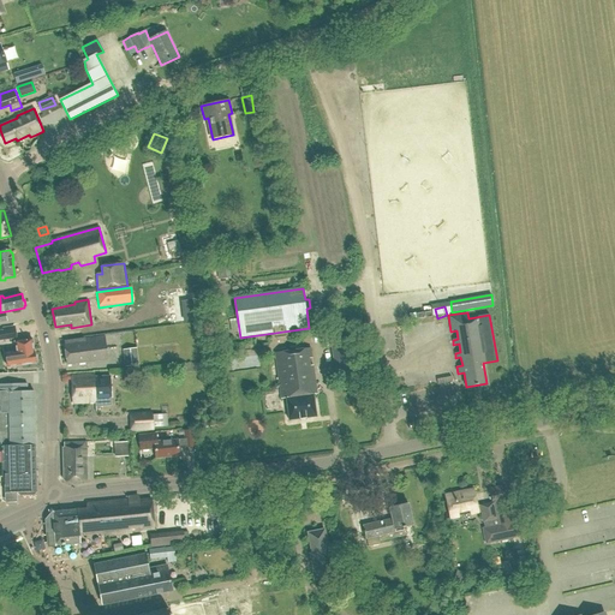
[(329,330),(336,376),(365,372),(358,327),(329,330)]
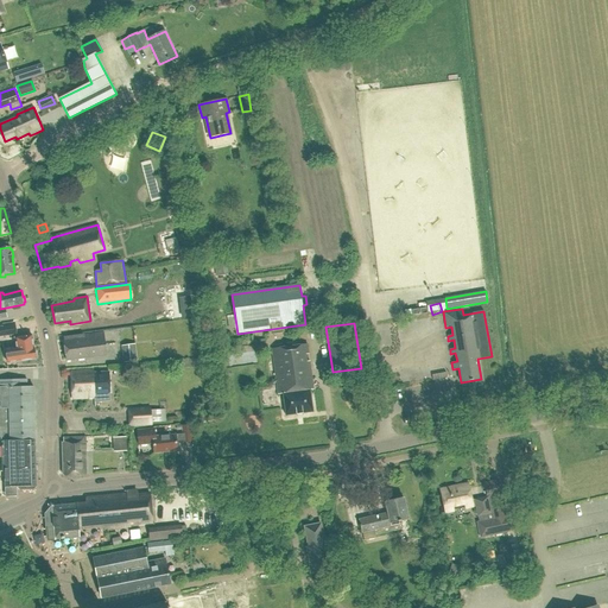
[(103,333),(63,337),(67,361),(107,356),(103,333)]
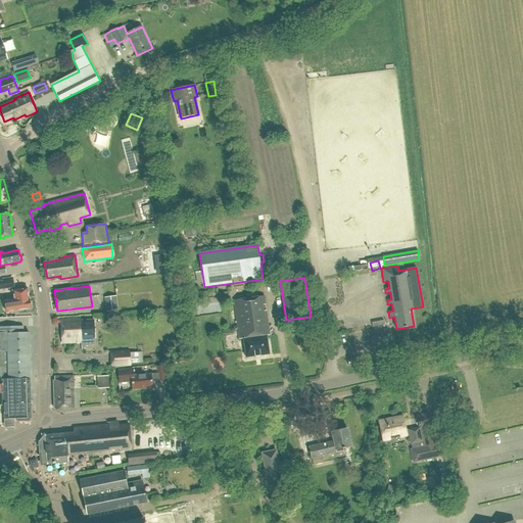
[(14,299),(7,300),(9,312),(31,308),(31,305),(32,305),(32,302),(30,301),(28,288),(12,290),(14,299)]
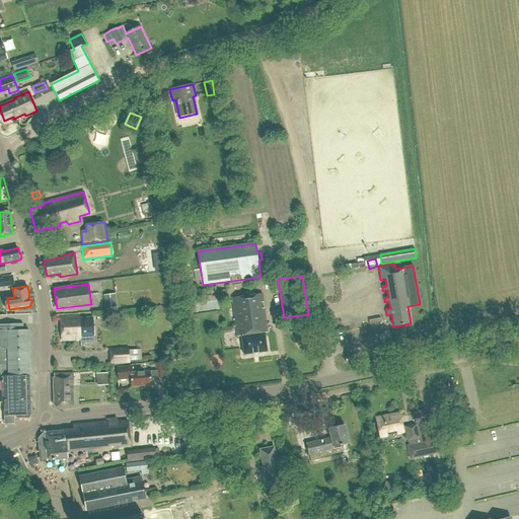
[(103,295),(105,309),(117,308),(115,294),(103,295)]
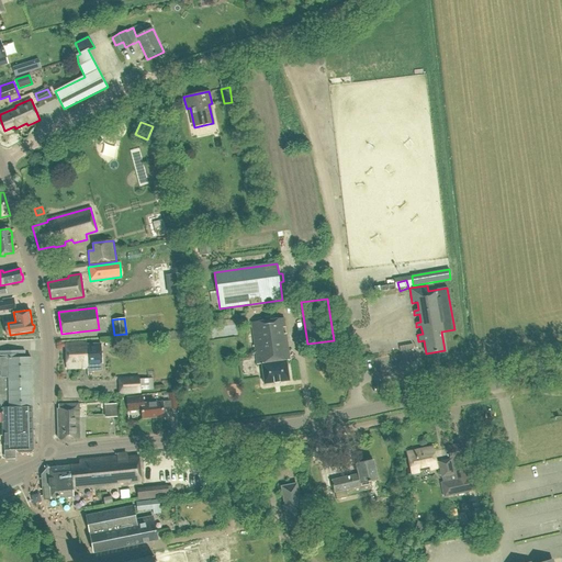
[(290,360),(287,334),(283,335),(282,328),(285,327),(284,318),(251,323),(257,364),(261,364),(265,384),(289,381),(287,361),(290,360)]
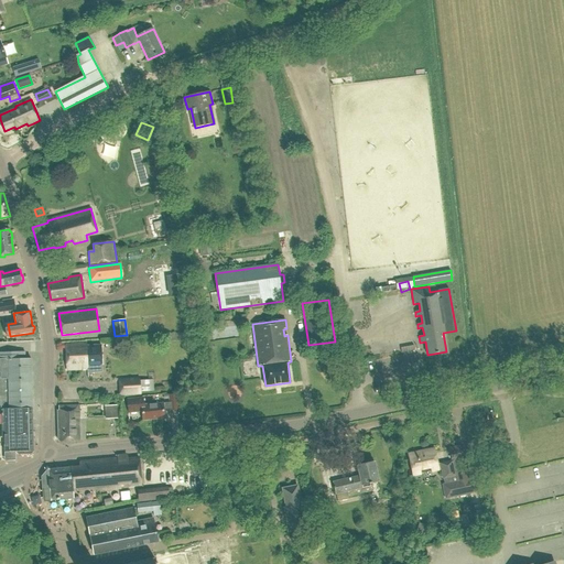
[(174,334),(169,335),(169,342),(184,340),(184,332),(174,333),(174,334)]
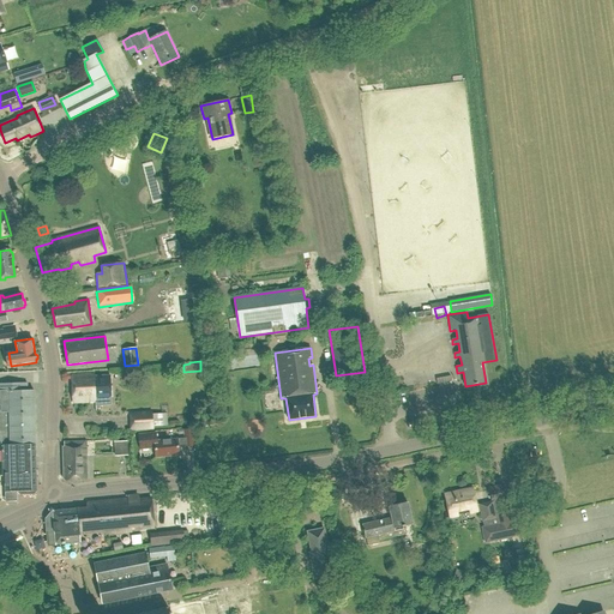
[(72,375),(72,403),(95,402),(95,399),(110,399),(110,377),(94,378),(94,375),(72,375)]
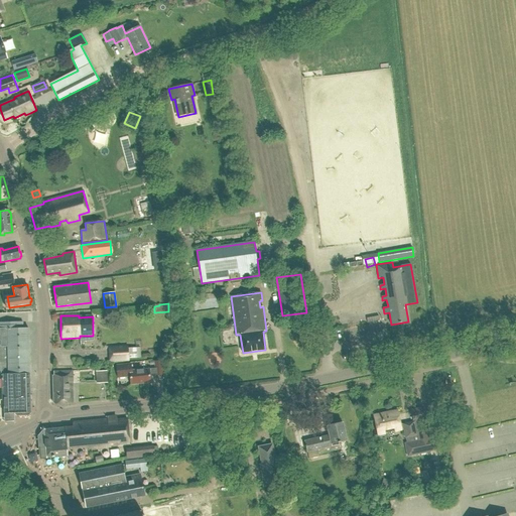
[(4,400),(4,413),(4,421),(15,421),(15,415),(30,415),(28,328),(23,328),(23,321),(0,321),(0,370),(1,371),(2,400),(4,400)]
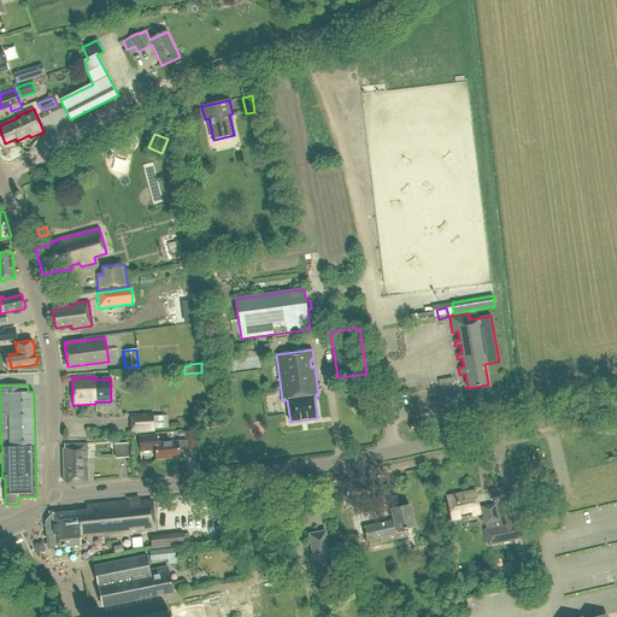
[(129,415),(130,434),(153,432),(153,429),(164,428),(163,415),(153,416),(152,413),(129,415)]
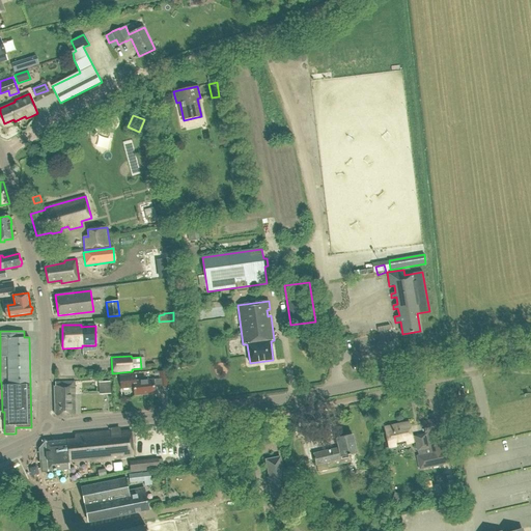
[(159,372),(160,380),(135,382),(135,374),(119,376),(121,389),(134,387),(134,395),(155,393),(155,387),(168,386),(166,371),(159,372)]
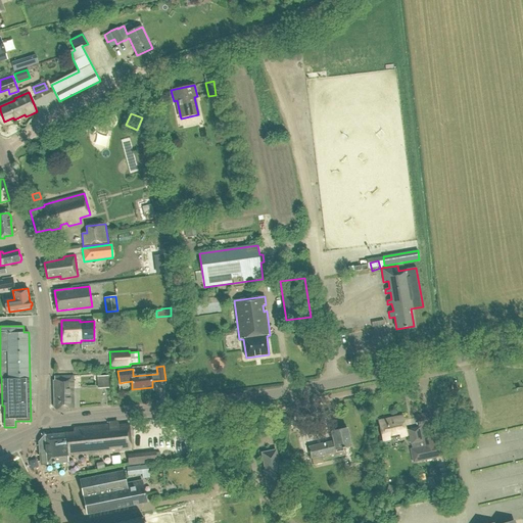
[(52,381),(54,409),(55,410),(73,409),(72,390),(73,390),(72,376),(53,377),(53,381),(52,381)]
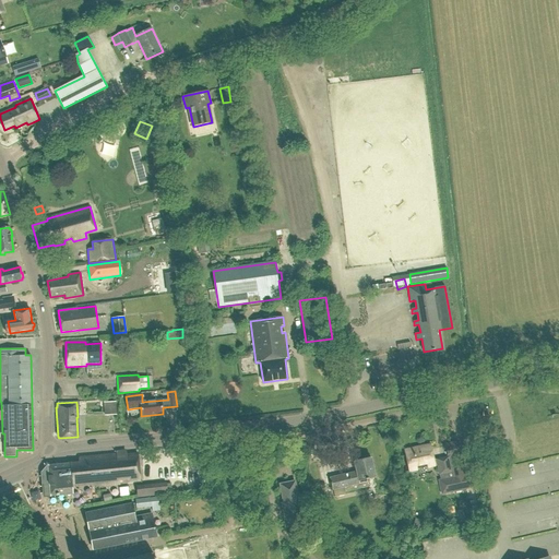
[(468,489),(462,456),(461,458),(458,443),(445,445),(448,456),(433,460),(430,445),(404,451),(409,472),(417,471),(417,467),(426,465),(427,468),(436,466),(441,495),(468,489)]
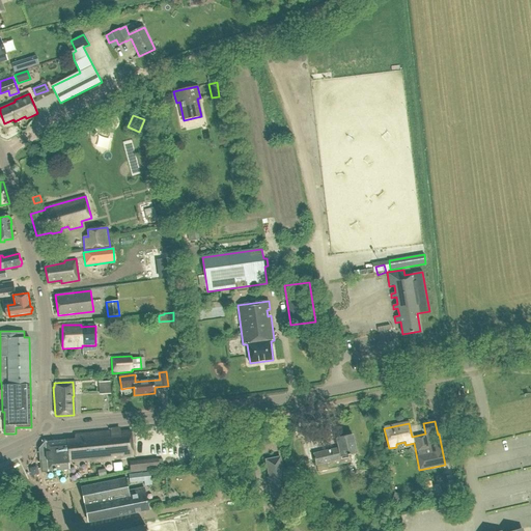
[(90,462),(114,459),(113,456),(120,456),(120,458),(133,456),(131,431),(112,432),(112,431),(76,435),(75,440),(46,443),(48,472),(70,470),(68,462),(77,460),(77,462),(90,460),(90,462)]
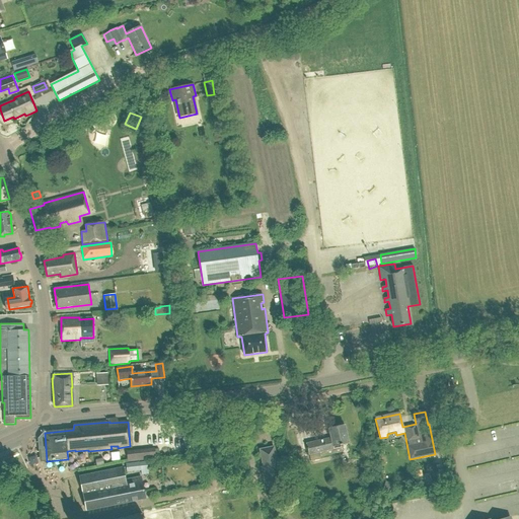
[(349,444),(345,425),(328,429),(331,438),(306,444),(308,455),(309,455),(310,461),(321,459),(320,457),(343,452),(341,446),(349,444)]
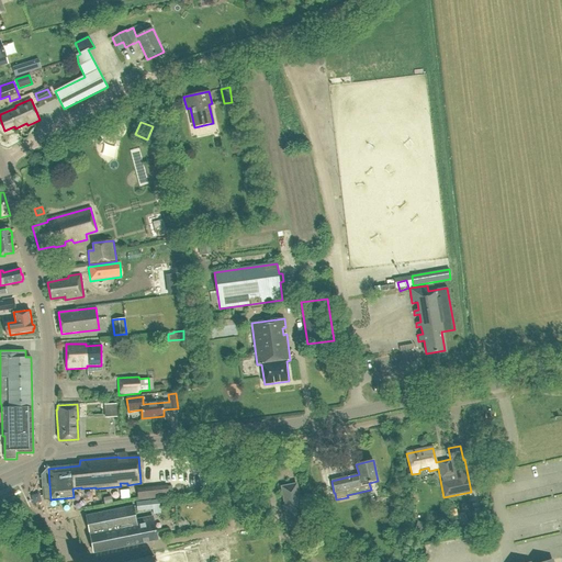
[(168,485),(137,489),(138,502),(169,498),(168,485)]
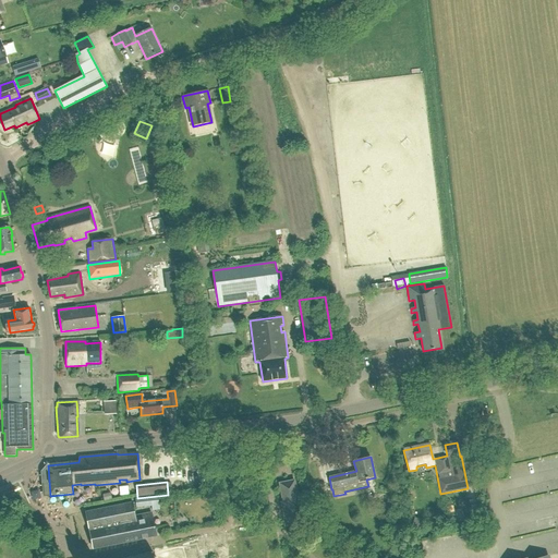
[(283,502),(281,502),(286,526),(305,523),(301,499),(299,499),(294,482),(280,484),(283,502)]
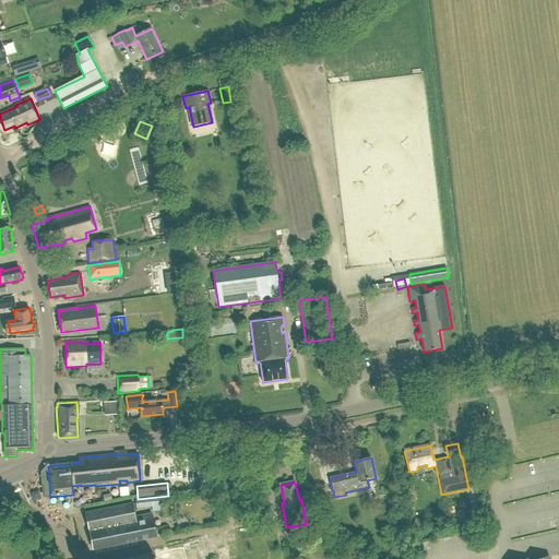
[(152,508),(153,512),(159,511),(157,497),(135,500),(137,509),(152,508)]
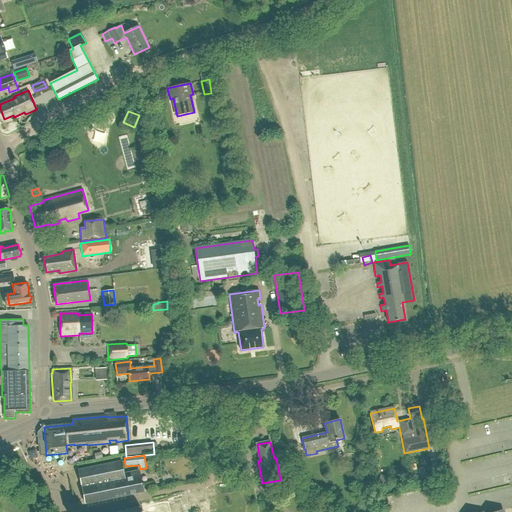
[(78,470),(80,482),(124,474),(121,461),(78,470)]
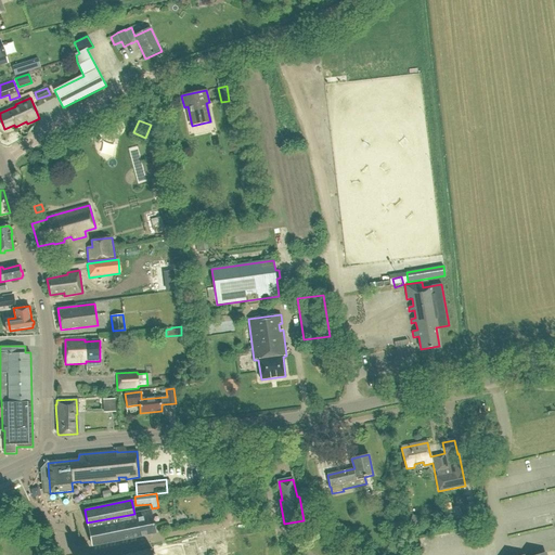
[(87,523),(92,544),(92,546),(155,533),(151,511),(134,514),(87,523)]
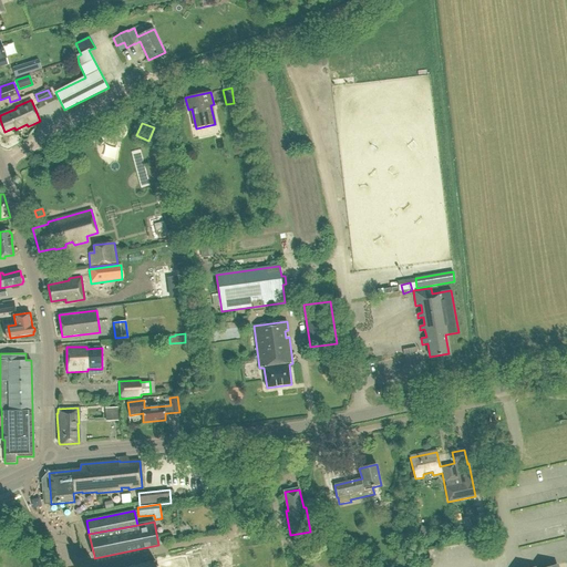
[(421,526),(416,539),(429,543),(432,529),(421,526)]
